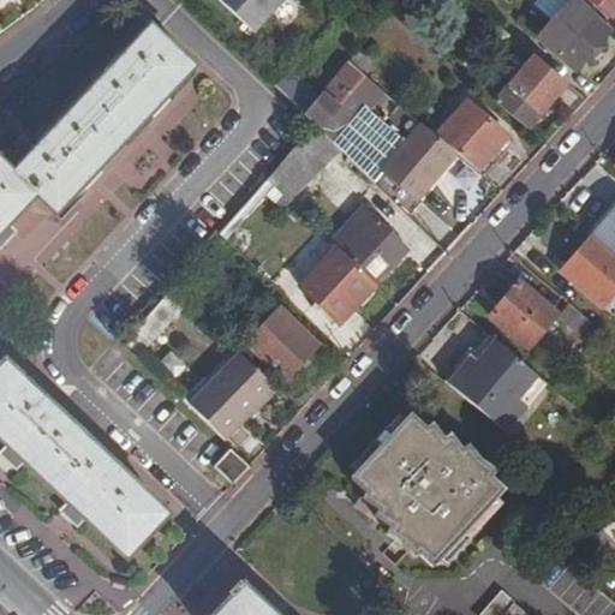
[(208,0),(250,37),(281,0),(208,0)]
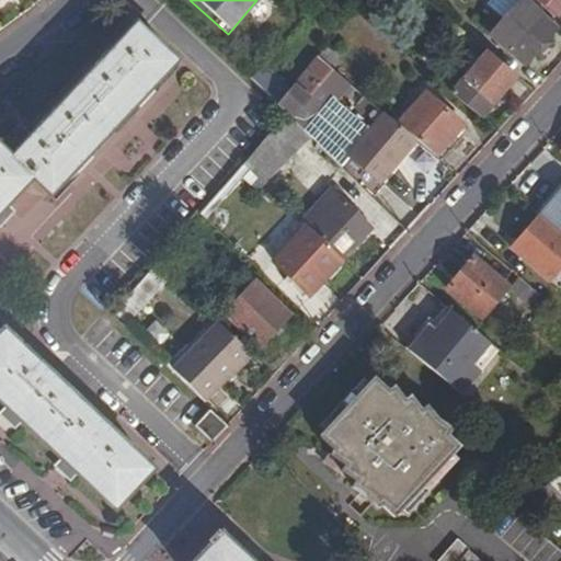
[(492,0),(488,6),(506,21),(492,37),(527,67),(558,30),(525,2),(523,3),(519,0),(492,0)]
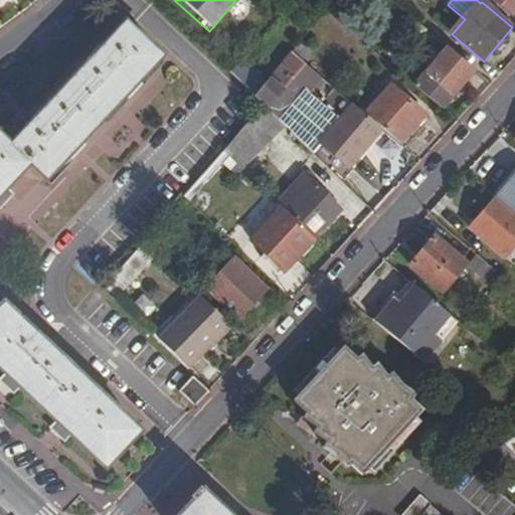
[(0,203),(9,194),(4,188),(27,163),(43,178),(160,57),(125,24),(101,49),(97,46),(88,55),(91,59),(43,109),(39,105),(29,116),(32,120),(29,124),(16,112),(0,128),(0,203)]
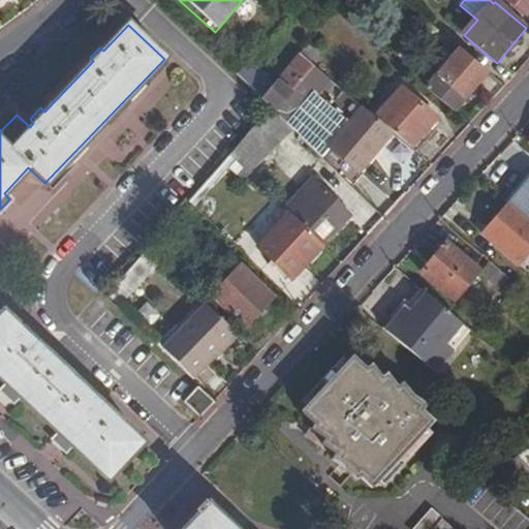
[(489,72),(461,49),(427,90),(454,114),(489,72)]
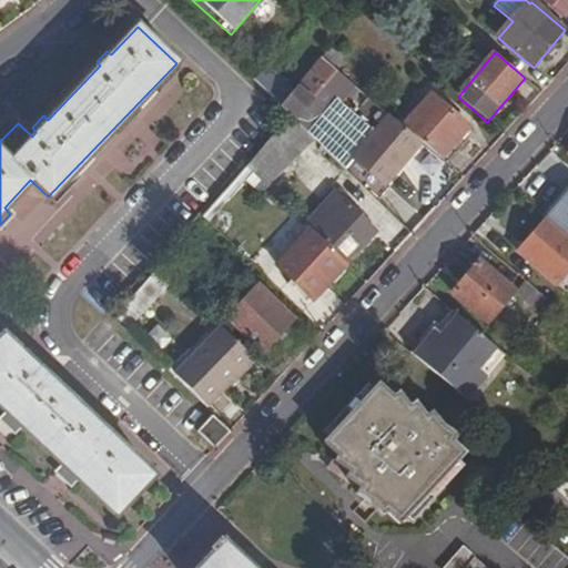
[(283,105),(282,107),(291,114),(312,135),(346,169),(358,158),(322,120),(338,99),(343,103),(357,85),(324,57),(283,105)]
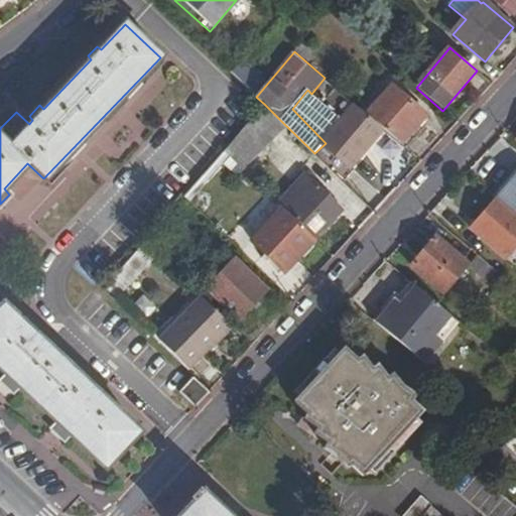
[(233,56),(225,65),(249,88),(257,80),(233,56)]
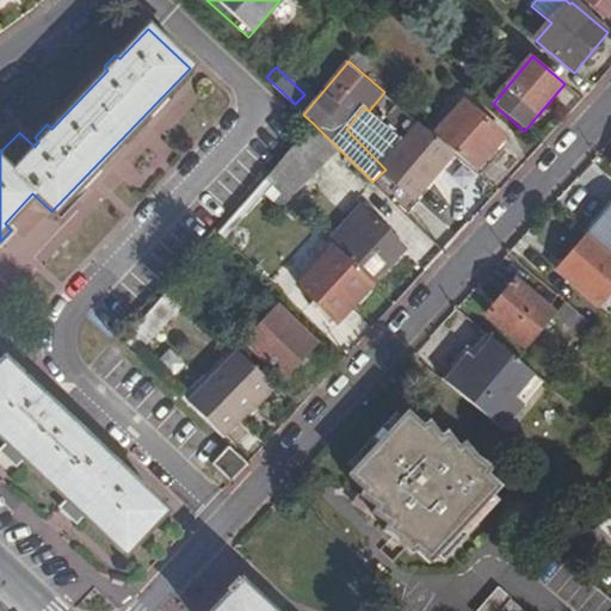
[(504,135),(464,102),(434,136),(454,153),(474,171),(504,135)]
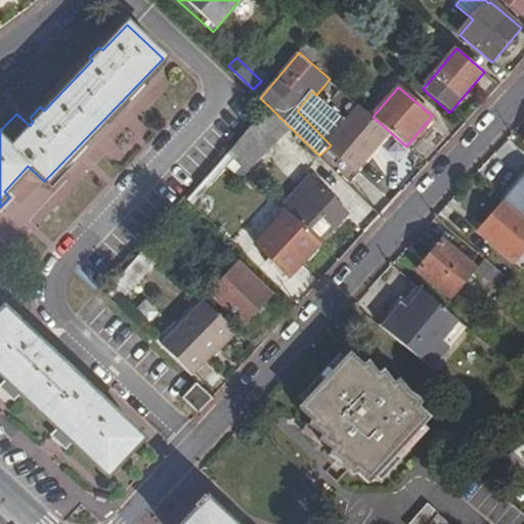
[(288,125),(268,105),(228,150),(247,168),(288,125)]
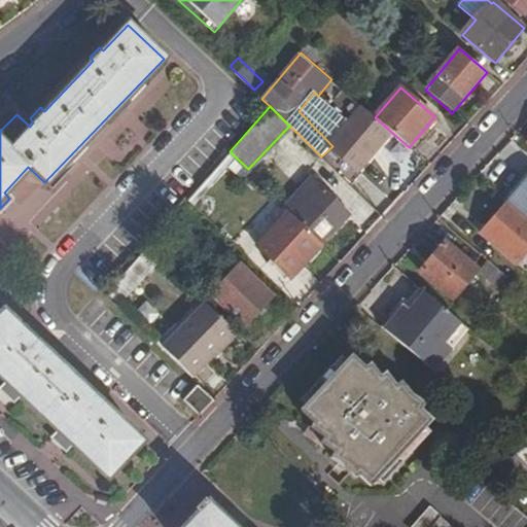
[(366,111),(334,148),(357,170),(391,132),(375,117),(366,111)]
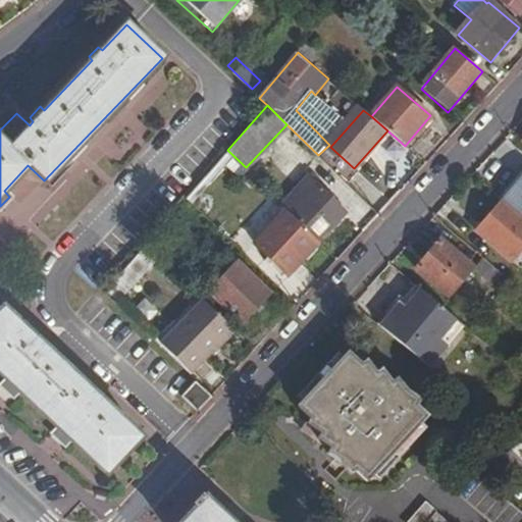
[(521,176),(502,201),(521,218),(521,176)]
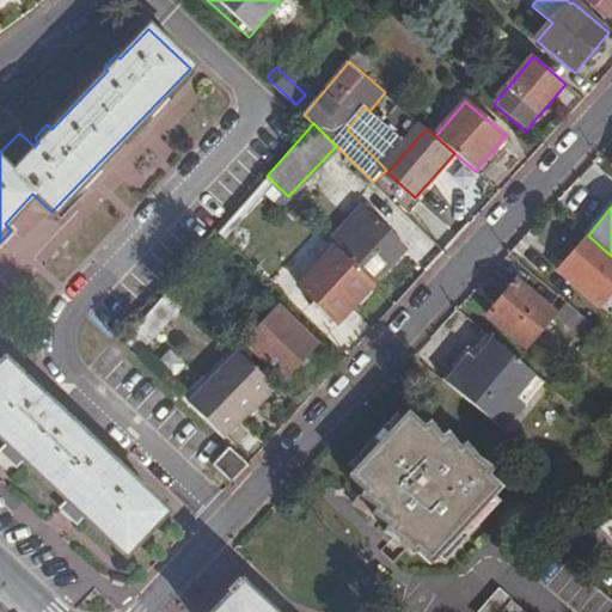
[(372,218),(341,250),(374,285),(407,251),(372,218)]
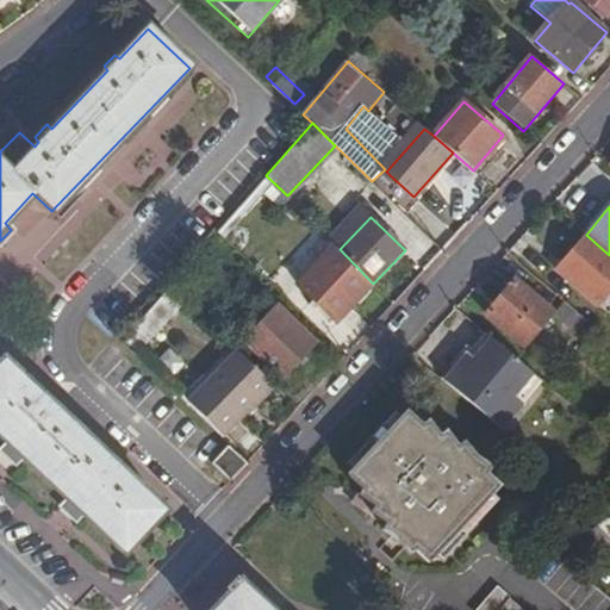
[(598,311),(609,297),(609,255),(586,235),(554,273),(598,311)]
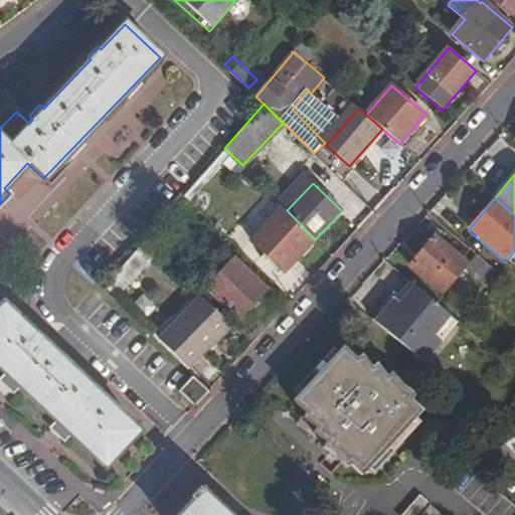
[(252,239),(286,270),(315,239),(287,210),(284,207),(252,239)]
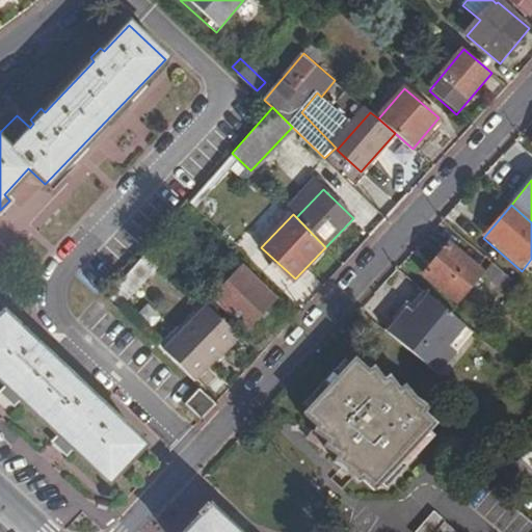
[(484,272),(451,244),(425,275),(458,303),(484,272)]
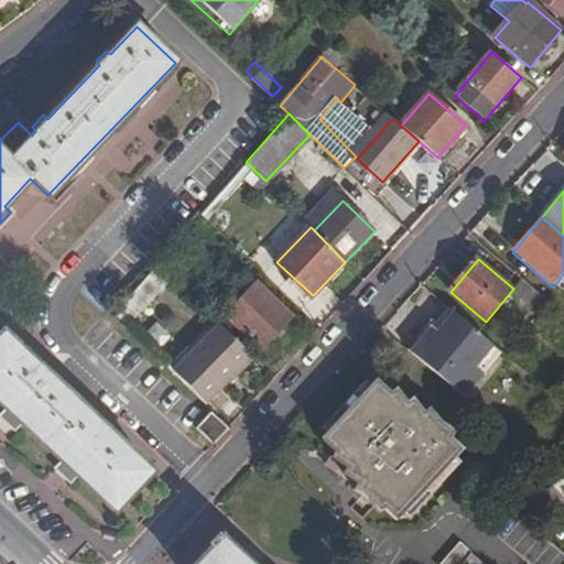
[(123,302),(117,314),(127,325),(172,278),(156,262),(132,290),(123,302)]
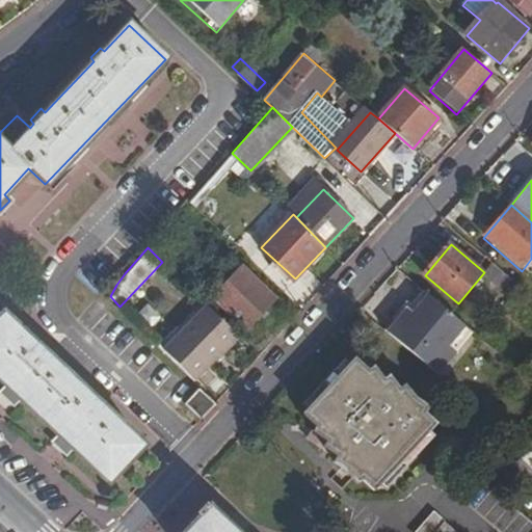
[(485,275),(514,298),(524,288),(516,282),(506,272),(496,263),(485,275)]
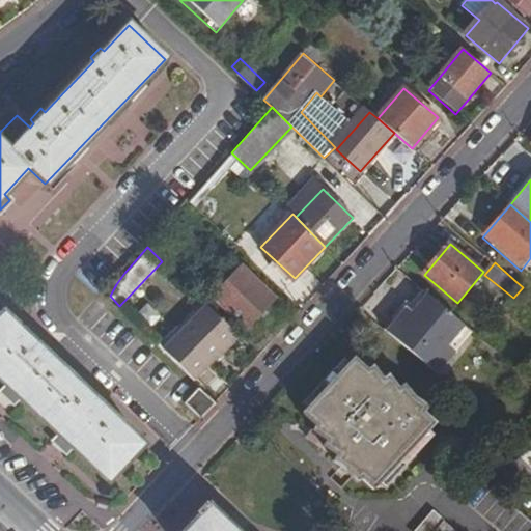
[(243,268),(214,299),(247,330),(276,299),(243,268)]
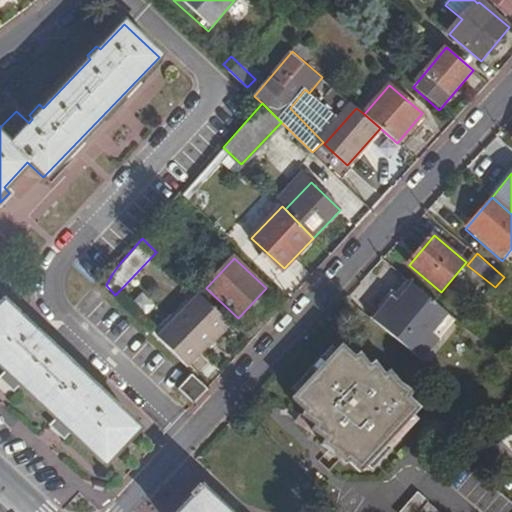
[(394,293),(374,317),(422,357),(453,318),(411,284),(400,297),(394,293)]
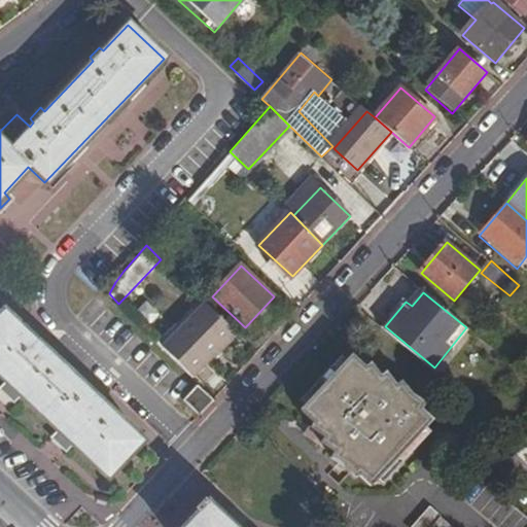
[(137,312),(146,323),(167,306),(157,294),(137,312)]
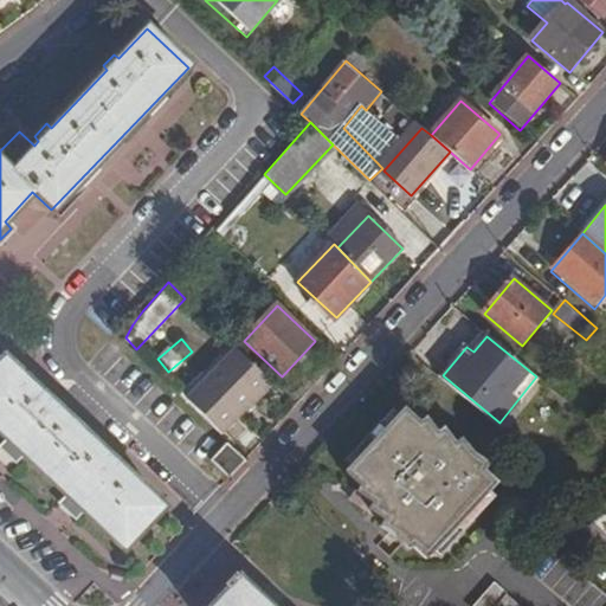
[(276,387),(237,349),(187,399),(227,437),(276,387)]
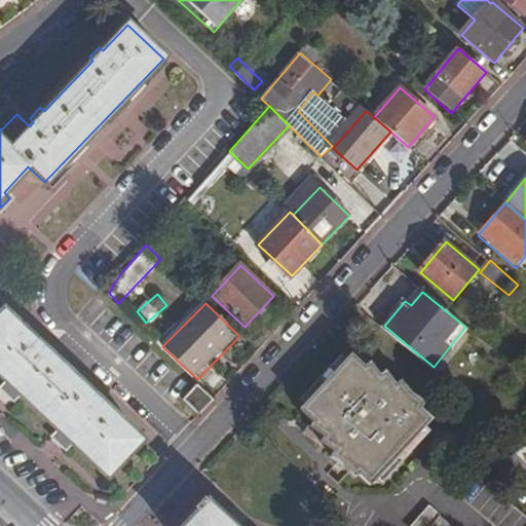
[(41,344),(3,310),(0,313),(0,375),(6,381),(2,386),(13,397),(17,391),(60,430),(54,436),(66,447),(71,441),(109,476),(143,438),(105,404),(108,400),(97,389),(94,392),(53,355),(57,351),(44,340),(41,344)]
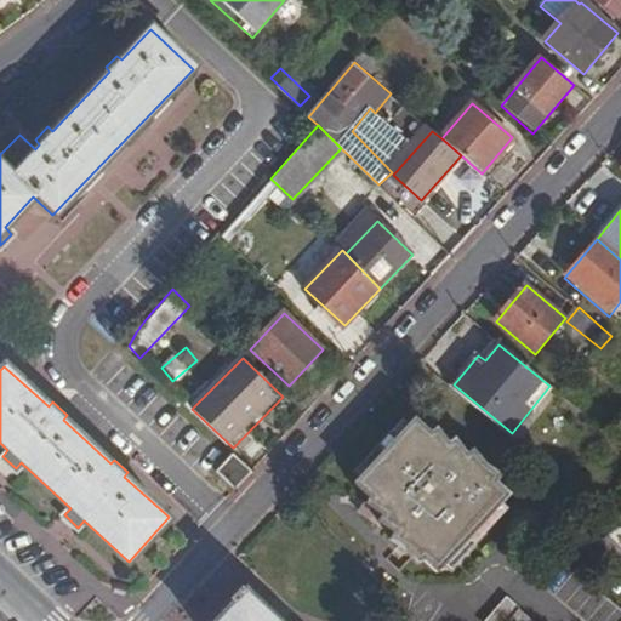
[(357,485),(372,495),(369,502),(386,514),(382,522),(397,533),(393,537),(410,550),(420,563),(426,560),(442,571),(511,491),(497,482),(499,473),(489,466),(482,459),(473,449),(468,451),(456,437),(450,440),(438,425),(432,428),(416,416),(357,485)]
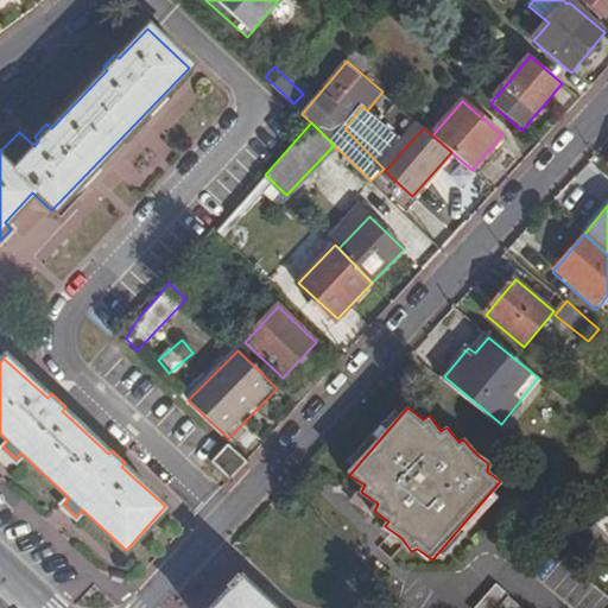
[(229,445),(214,461),(233,480),(248,463),(229,445)]
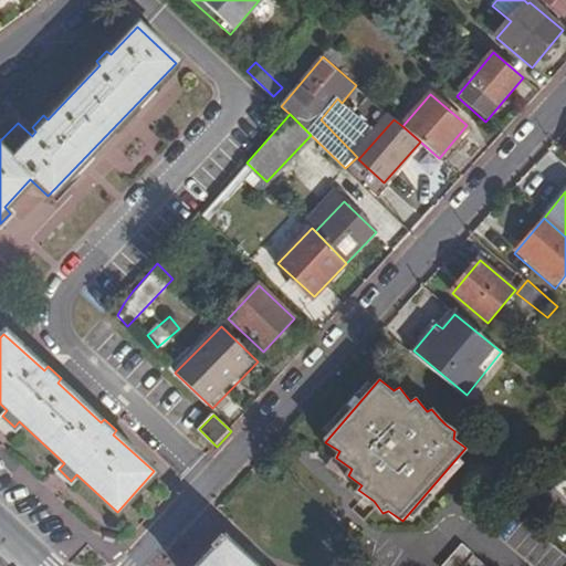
[(336,458),(332,464),(348,475),(352,469),(336,458)]
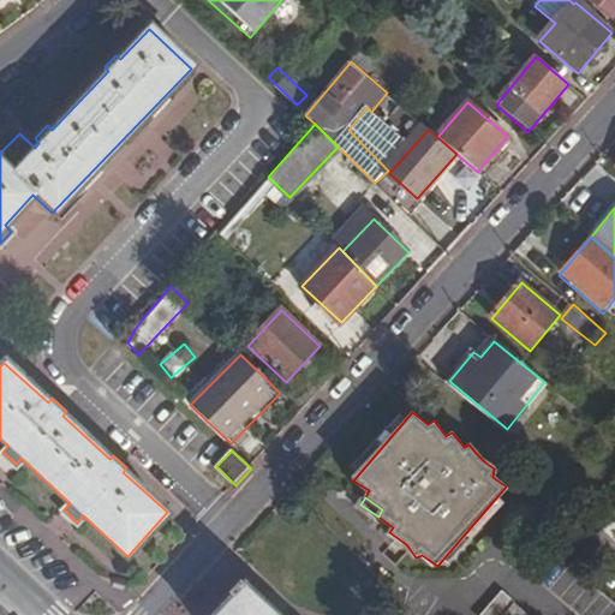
[(614,525),(610,521),(597,535),(614,551),(614,525)]
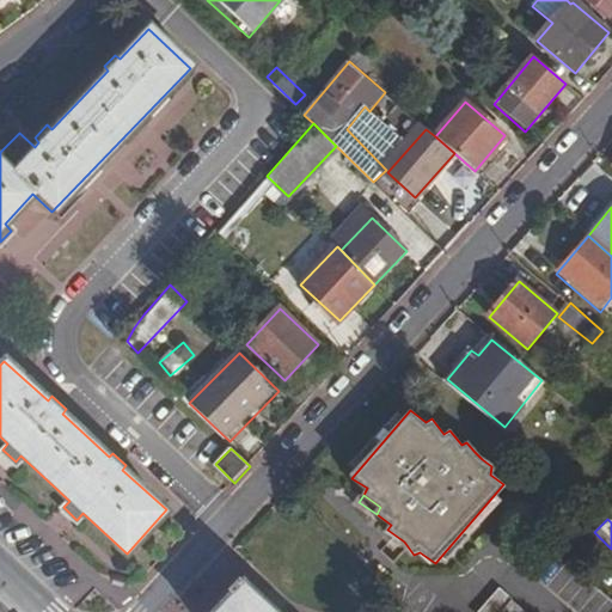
[(274,611),(244,583),(216,611),(274,611)]
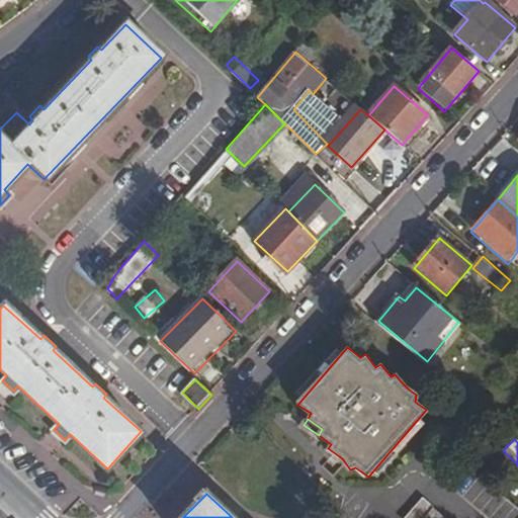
[(423,500),(408,517),(424,517),(433,508),(423,500)]
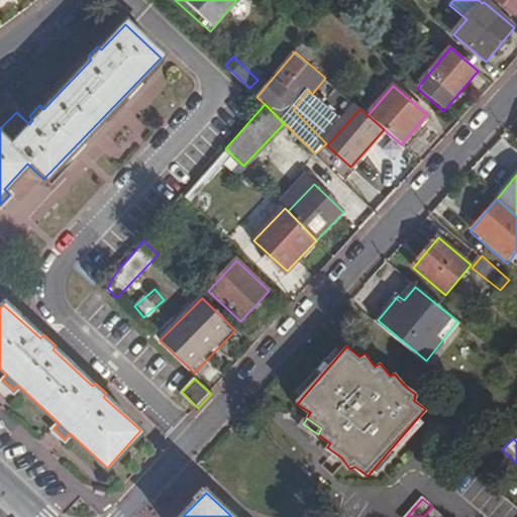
[(423,516),(443,516),(432,507),(423,516)]
